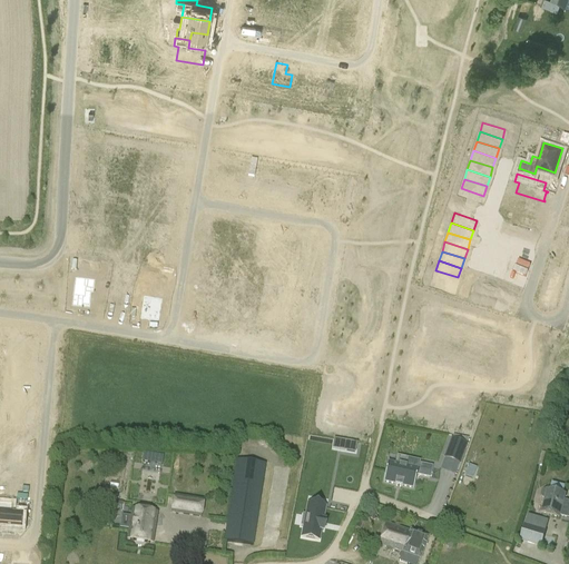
[(458,277),(435,270),(432,279),(454,287),(458,277)]
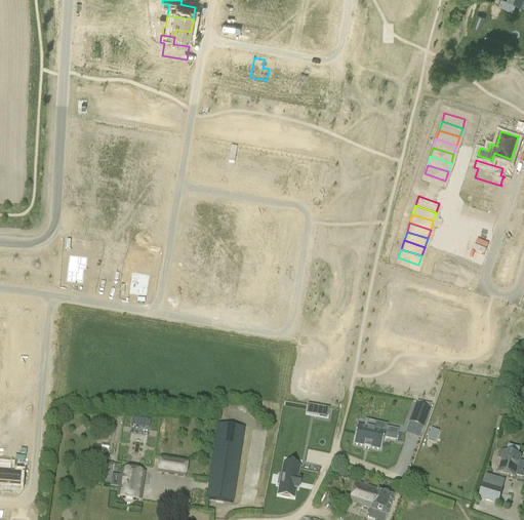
[(83,279),(85,265),(87,265),(88,252),(70,250),(67,277),(83,279)]
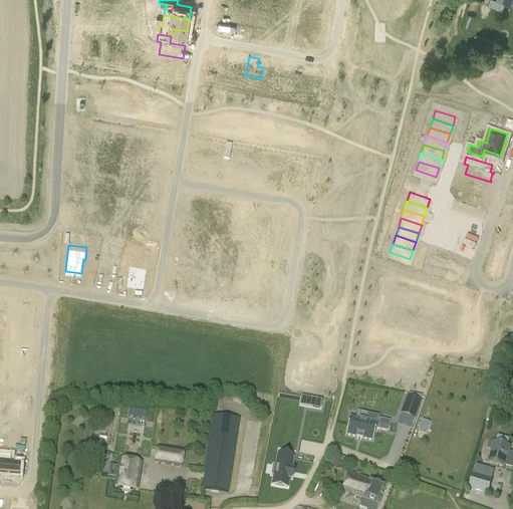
[(131,262),(127,282),(144,285),(147,264),(131,262)]
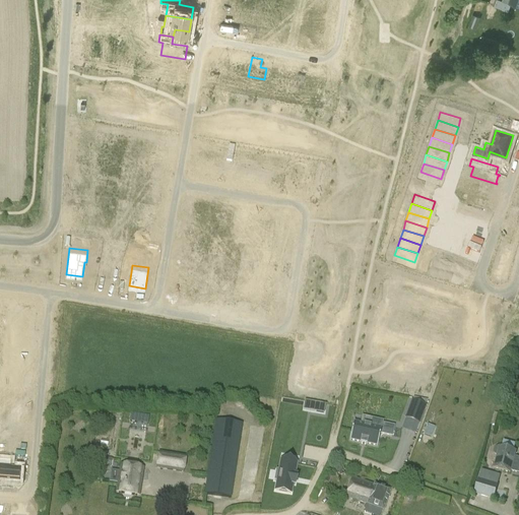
[(419,419),(426,401),(412,396),(406,413),(419,419)]
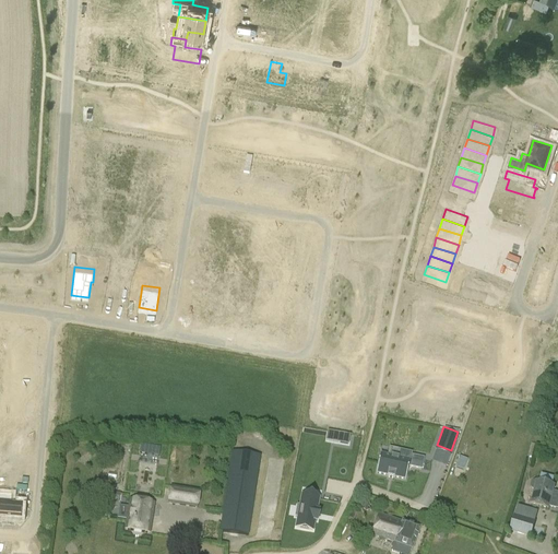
[(343,429),(341,438),(348,439),(351,431),(343,429)]
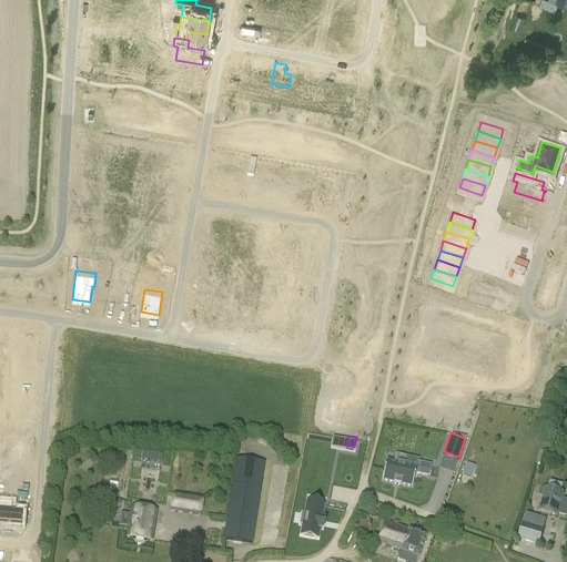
[(143,455),(162,458),(163,449),(144,447),(143,455)]
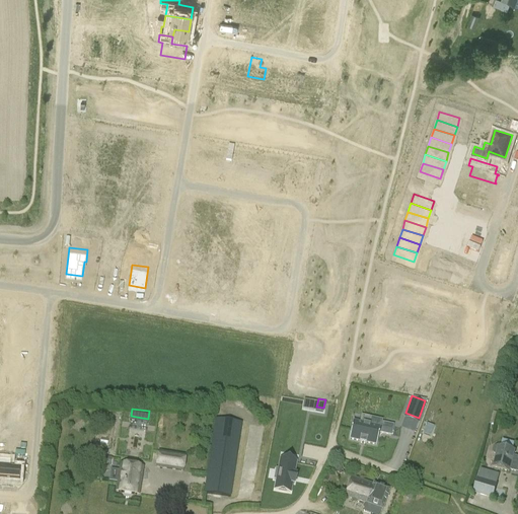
[(206,489),(230,492),(241,418),(217,415),(206,489)]
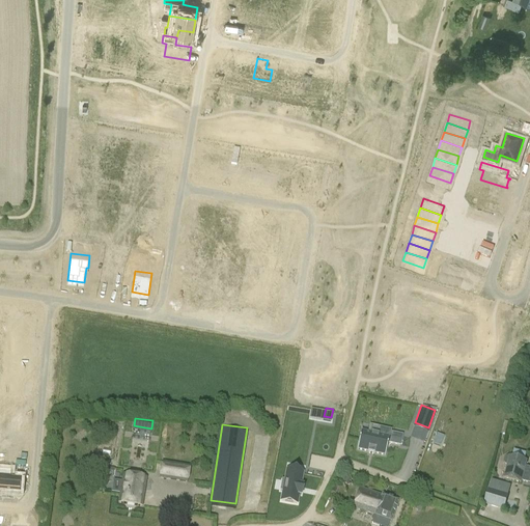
[(403,432),(391,430),(391,426),(381,424),(380,432),(362,427),(358,446),(369,448),(369,449),(374,450),(386,452),(389,439),(400,442),(403,432)]
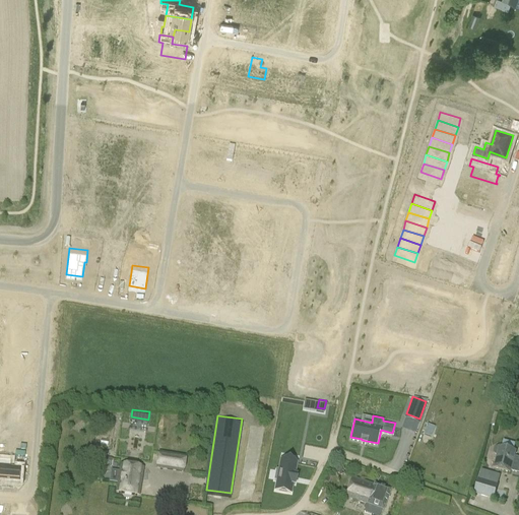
[(517,447),(500,443),(495,464),(511,468),(512,466),(518,468),(518,453),(515,452),(517,447)]
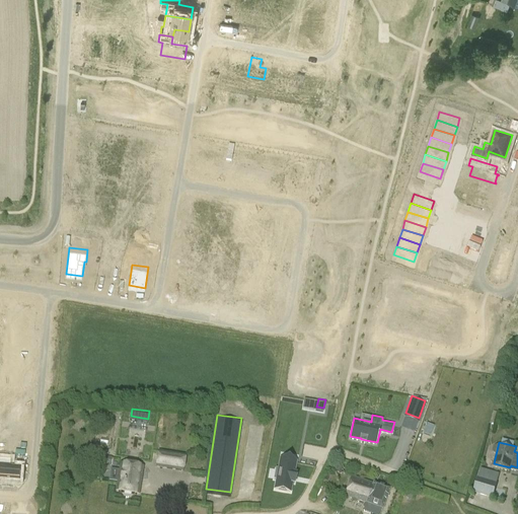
[(107,446),(97,445),(95,458),(105,459),(107,446)]
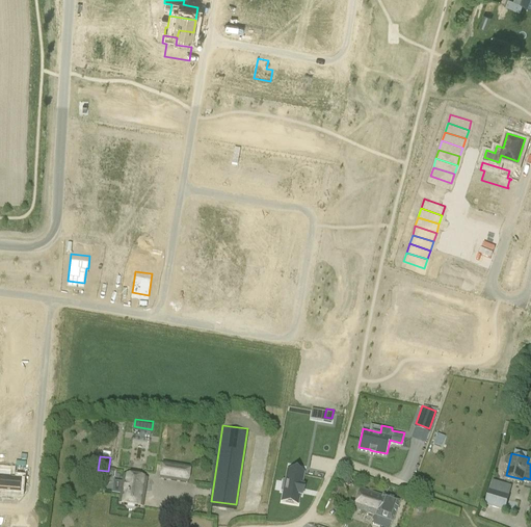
[(190,464),(163,459),(161,474),(188,478),(190,464)]
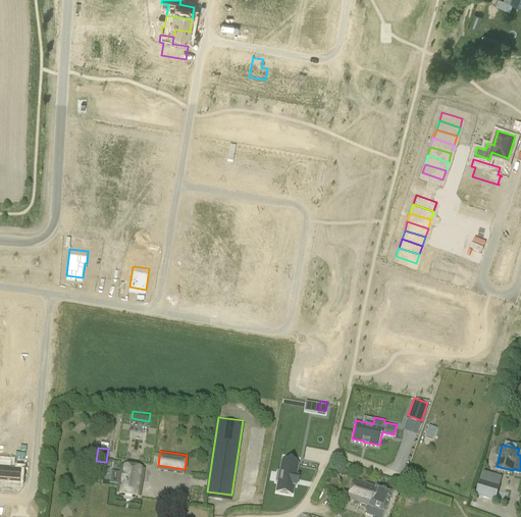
[(10,466),(11,459),(0,457),(0,478),(19,480),(20,467),(10,466)]
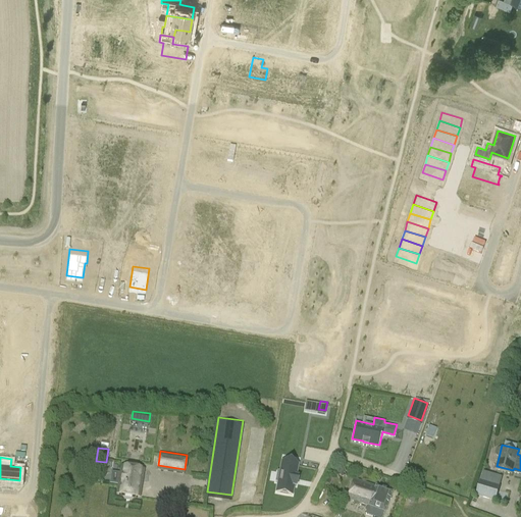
[(279,478),(277,487),(293,490),(295,481),(297,481),(298,473),(296,472),(298,461),(283,458),(281,468),(278,467),(276,477),(279,478)]
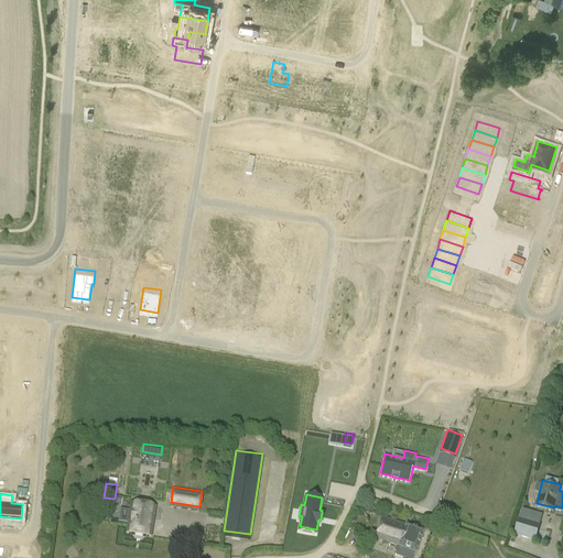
[(375,505),(370,498),(363,501),(366,509),(369,507),(370,511),(374,510),(371,506),(375,505)]
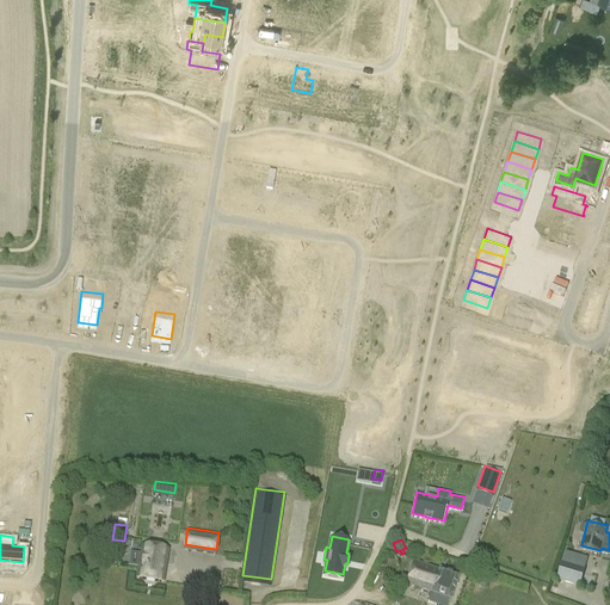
[(170,544),(143,541),(139,573),(164,578),(166,565),(165,565),(166,557),(167,557),(170,544)]
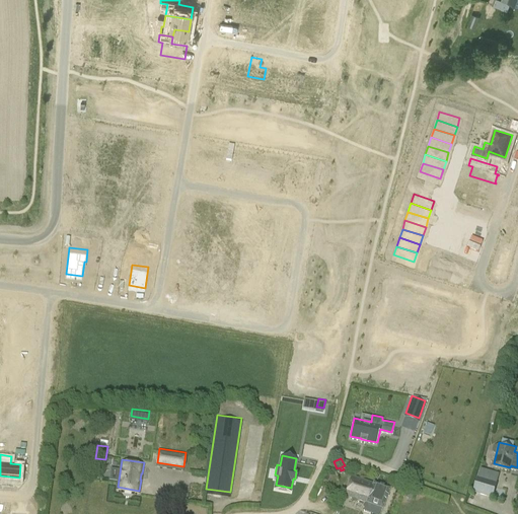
[(491,478),(494,468),(482,465),(475,488),(493,493),(497,480),(491,478)]
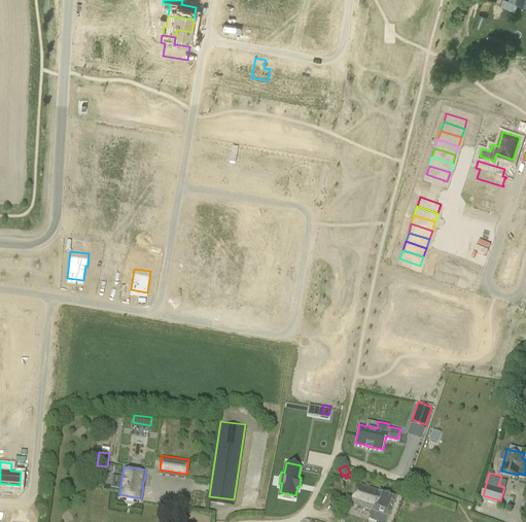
[(358,480),(352,499),(373,507),(370,515),(385,520),(388,512),(389,513),(396,492),(380,486),(380,487),(358,480)]
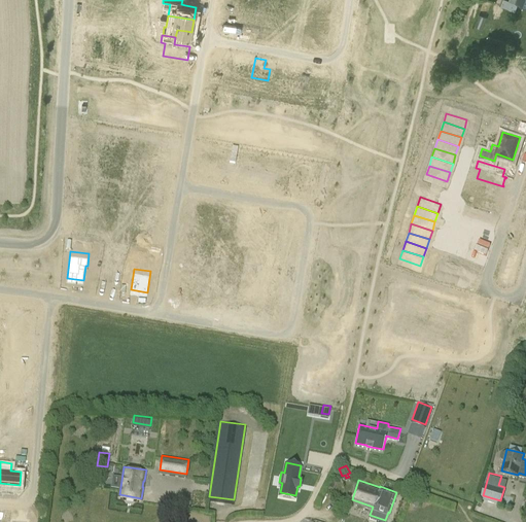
[(411,500),(418,503),(421,495),(414,492),(411,500)]
